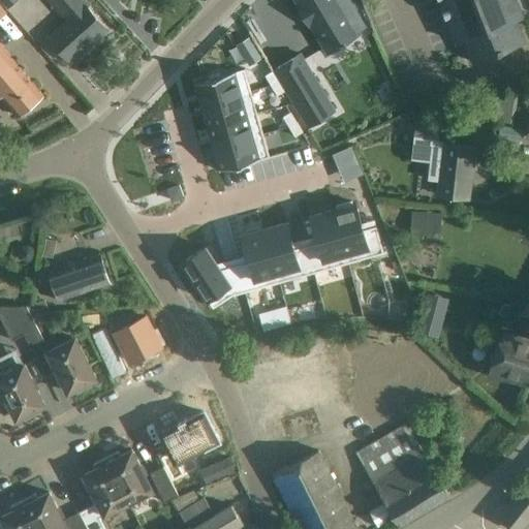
[(88,4),(85,0),(50,0),(68,21),(49,38),(70,61),(106,29),(87,6),(87,5),(88,4)]
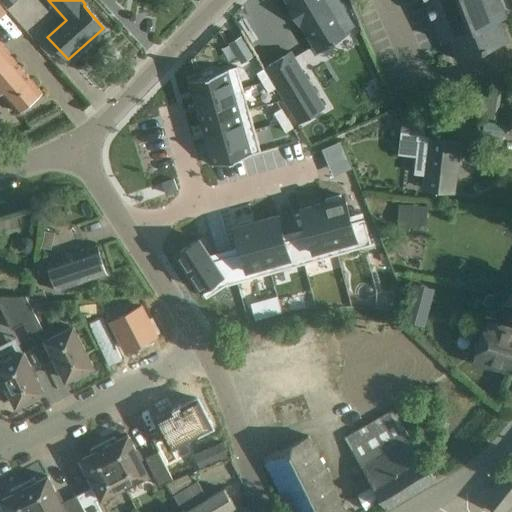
[(284,0),(287,5),(287,6),(299,26),(316,53),(350,32),(349,29),(355,26),(339,0),(284,0)]
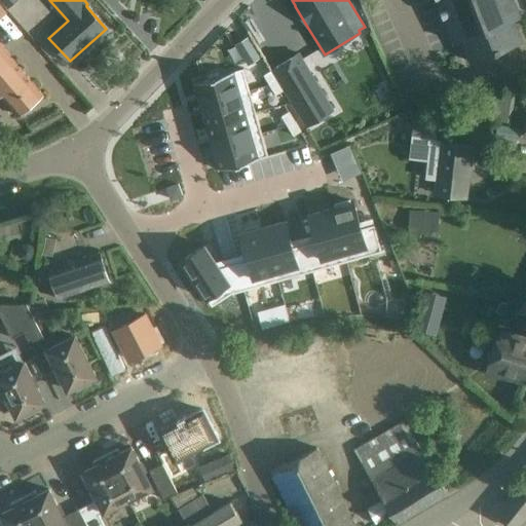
[(525,0),(438,0),(455,42),(461,39),(471,62),(523,42),(514,19),(521,16),(520,14),(525,11),(525,0)]
